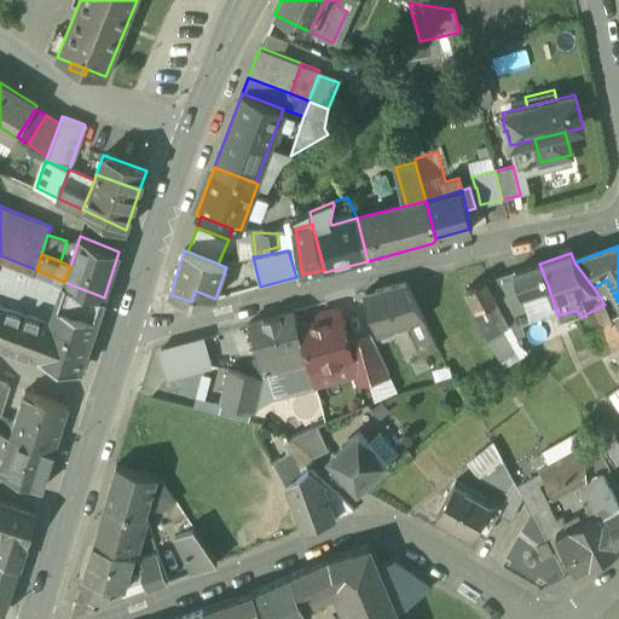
[(0,255),(0,300),(51,318),(56,304),(64,282),(36,270),(0,255)]
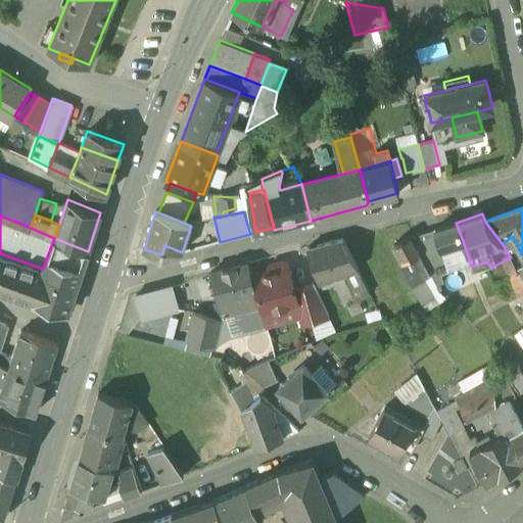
[(456,223),(432,230),(439,249),(440,248),(463,241),(456,223)]
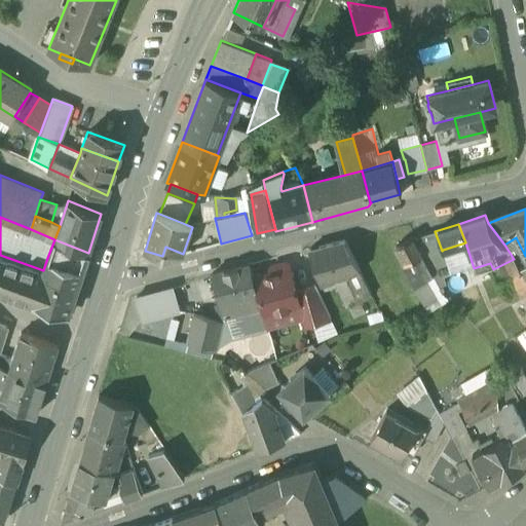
[(435,231),(412,238),(425,263),(438,287),(446,284),(443,276),(451,274),(443,250),(442,251),(435,231)]
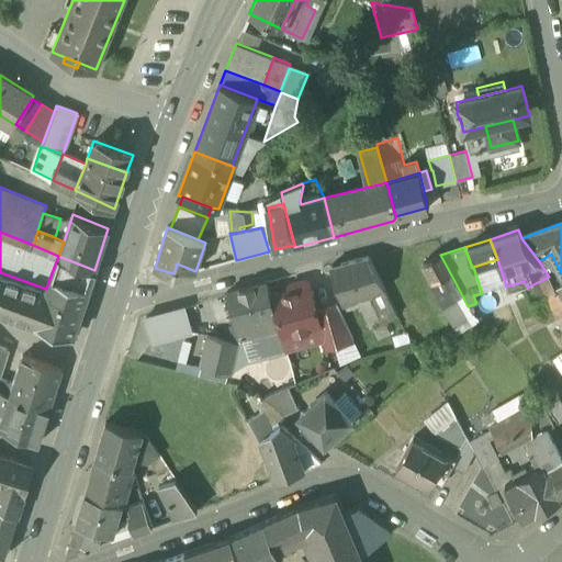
[(440,255),(439,254),(423,265),(438,292),(440,290),(454,281),(440,255)]
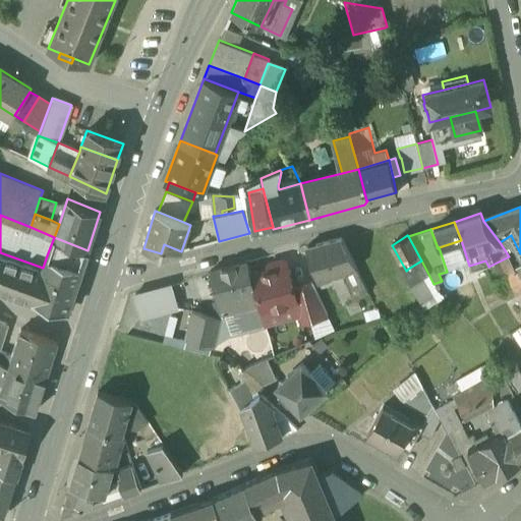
[(47,255),(82,268),(88,250),(54,237),(47,255)]
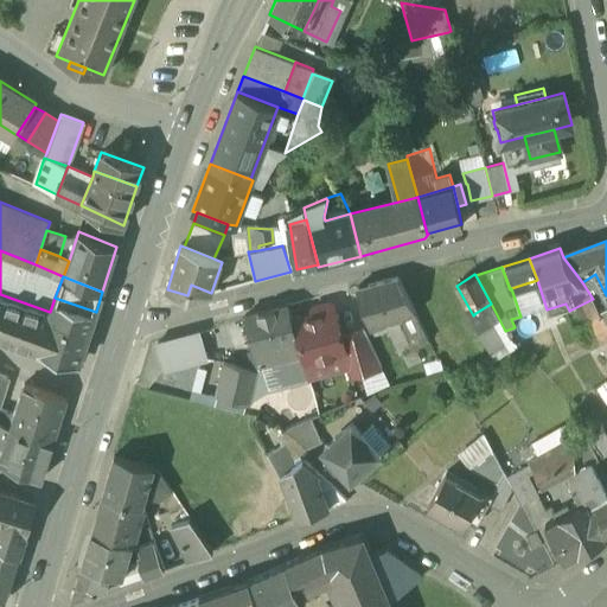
[(396,279),(356,289),(369,328),(398,319),(415,313),(396,279)]
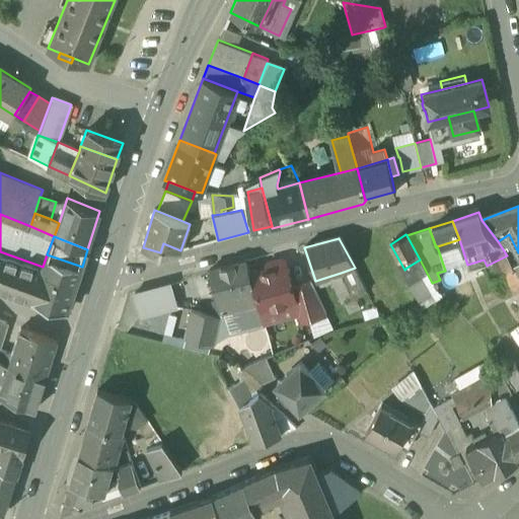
[(43,267),(0,251),(0,286),(32,298),(43,267)]
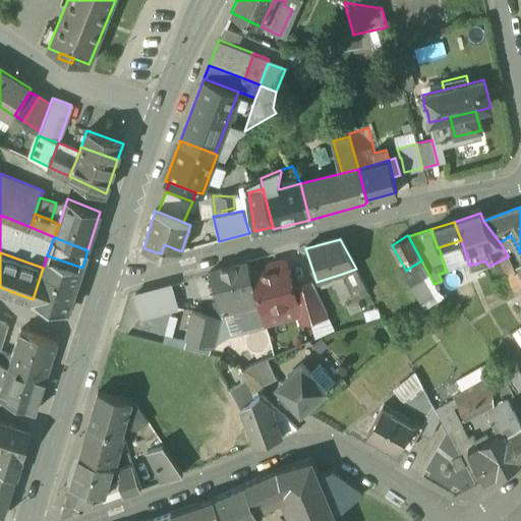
[(82,268),(47,255),(43,268),(33,299),(68,310),(82,268)]
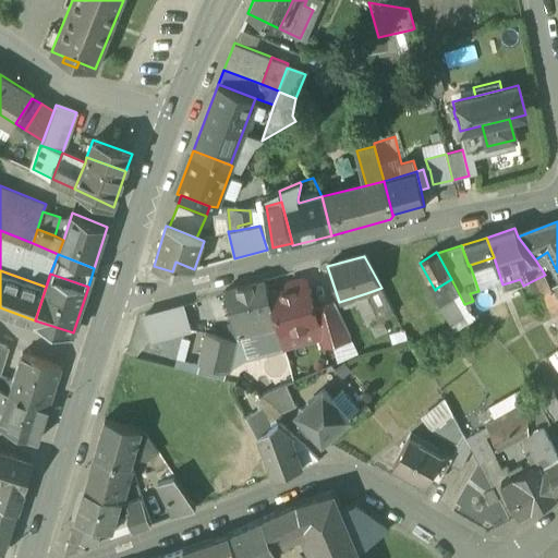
[(548,278),(545,275),(523,286),(542,319),(557,308),(557,291),(552,283),(548,278)]
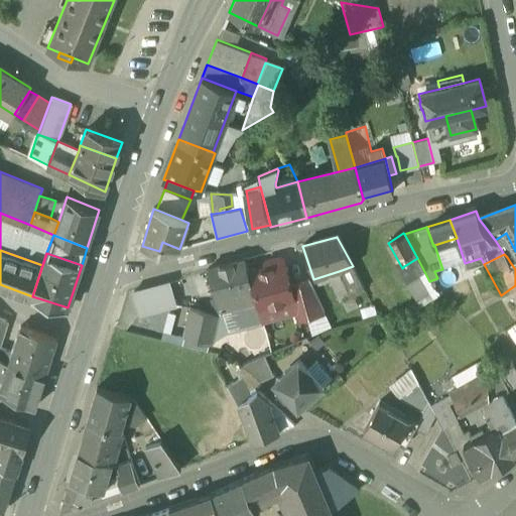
[(265,268),(248,273),(256,302),(258,309),(292,300),(296,298),(291,284),(283,263),(278,258),(267,261),(265,268)]
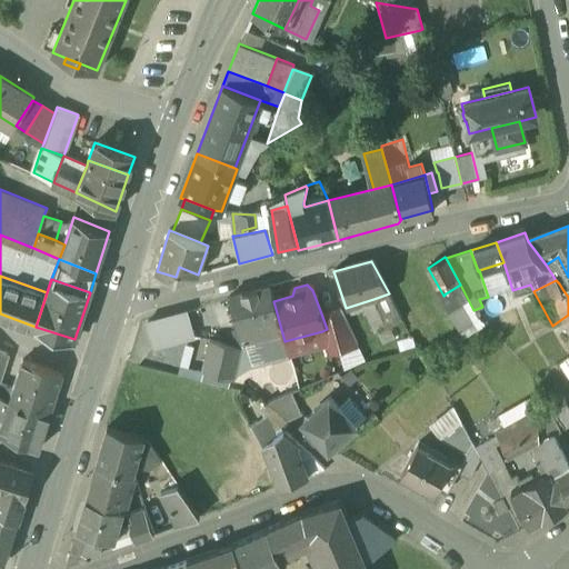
[(460,285),(446,293),(457,310),(441,320),(451,336),(478,317),(473,310),(460,285)]
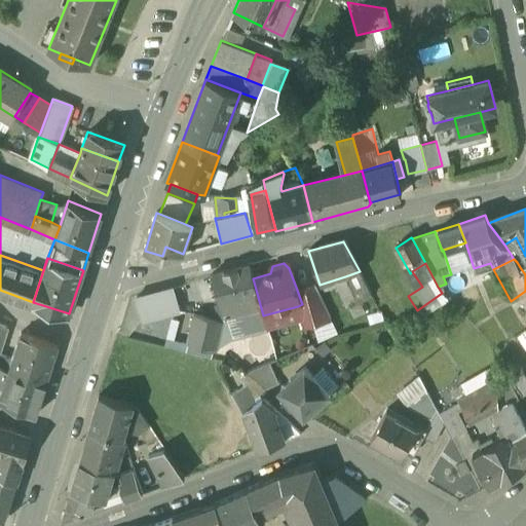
[(249,264),(212,273),(224,317),(261,308),(253,278),(249,264)]
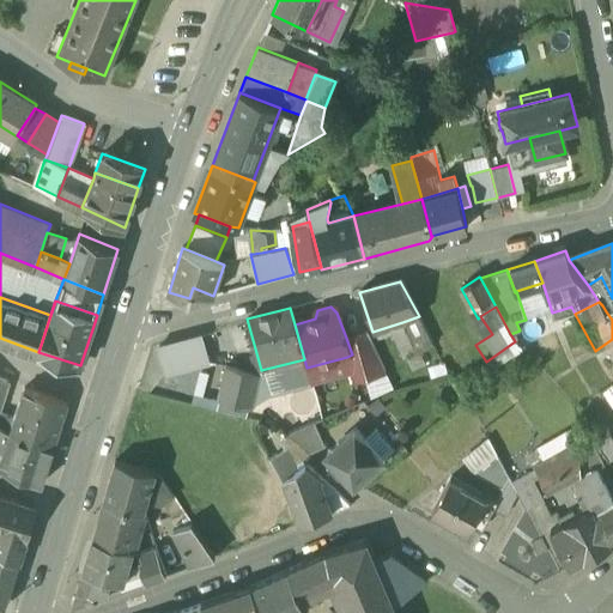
[(417,352),(434,344),(419,316),(402,322),(417,352)]
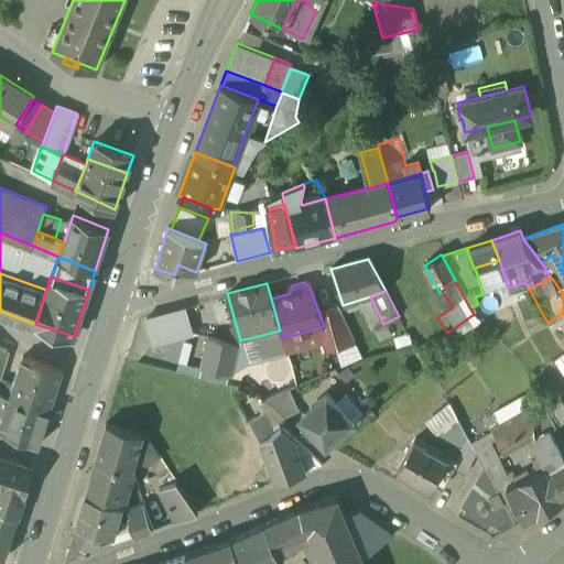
[(152,346),(192,335),(184,306),(144,316),(152,346)]
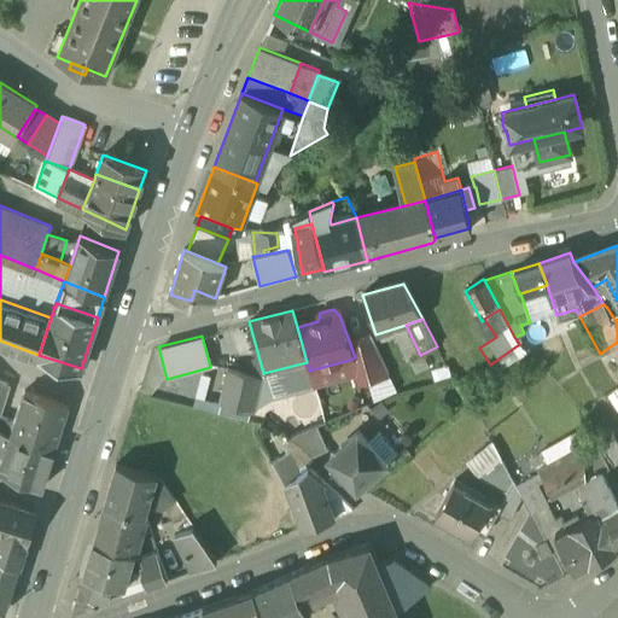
[(369,336),(349,340),(355,357),(350,360),(356,382),(388,373),(369,336)]
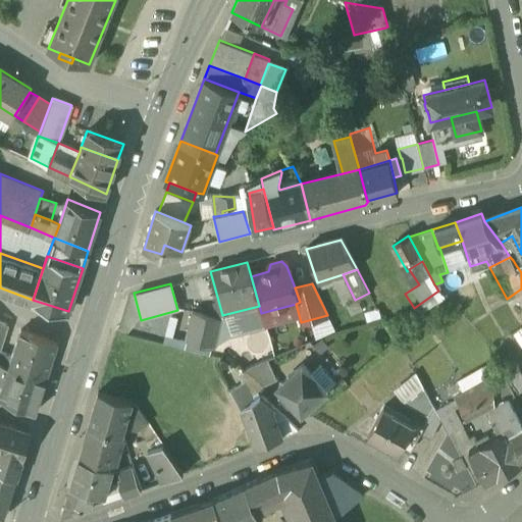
[(220,319),(193,312),(186,341),(213,347),(220,319)]
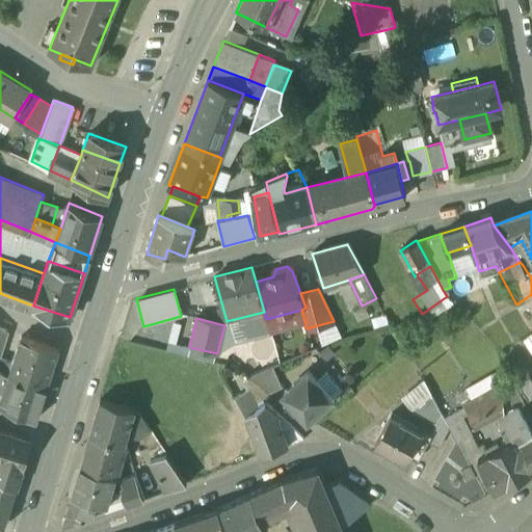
[(2,327),(0,330),(0,368),(9,373),(12,363),(0,357),(0,353),(8,330),(2,327)]
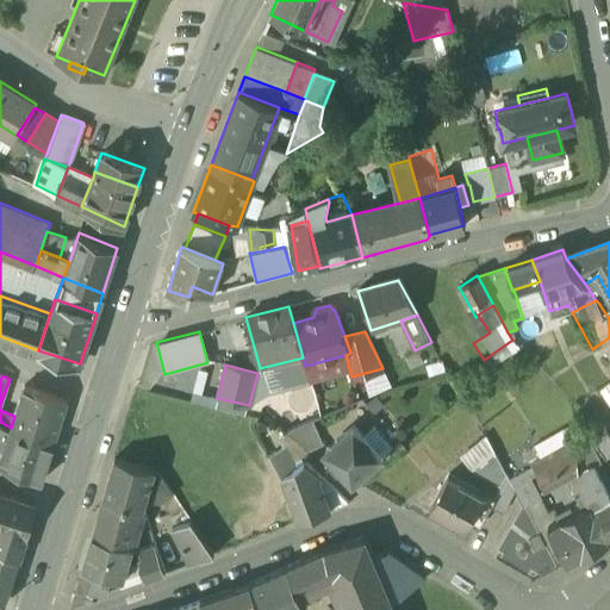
[(10,379),(0,405),(0,410),(14,416),(24,385),(10,379)]
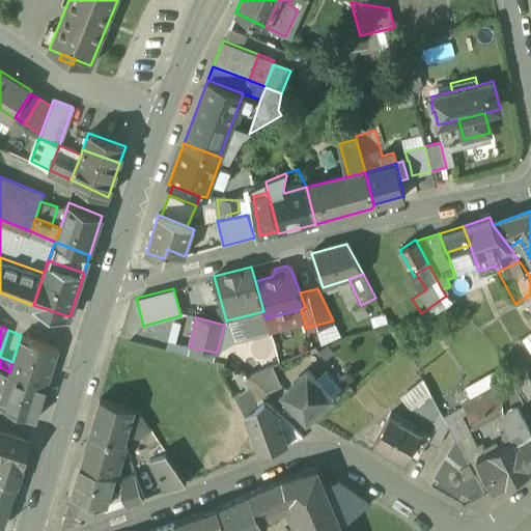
[(59,348),(21,335),(12,362),(9,372),(46,389),(59,348)]
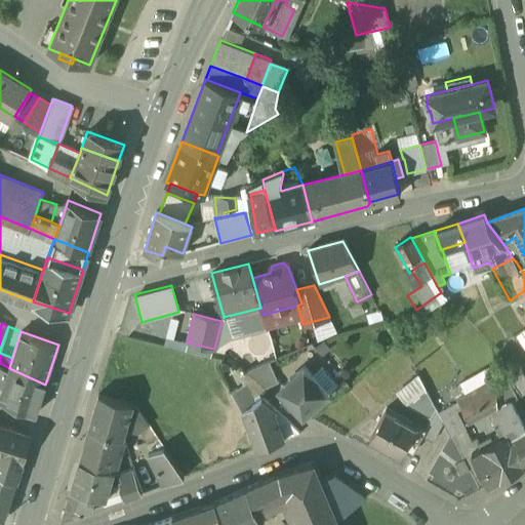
[(269,362),(246,371),(266,389),(277,382),(269,362)]
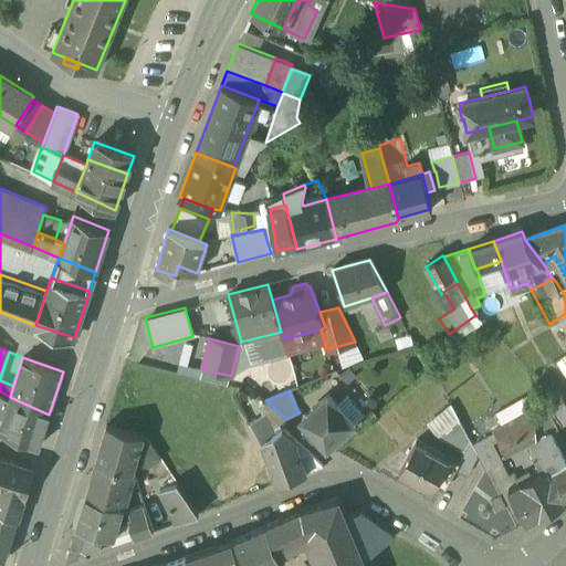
[(495,417),(503,425),(533,409),(532,394),(495,417)]
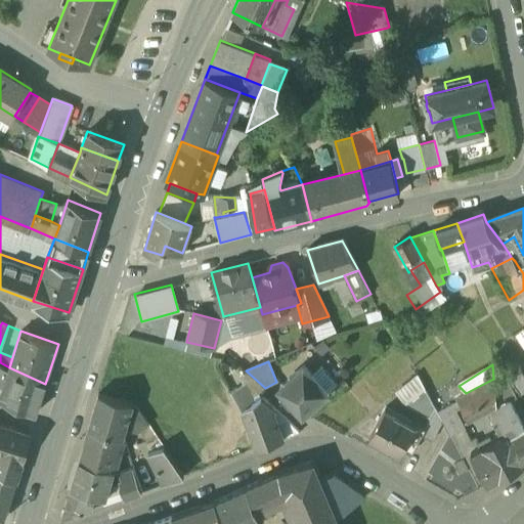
[(303,365),(278,388),(286,395),(293,403),(302,412),(325,391),(310,375),(303,365)]
